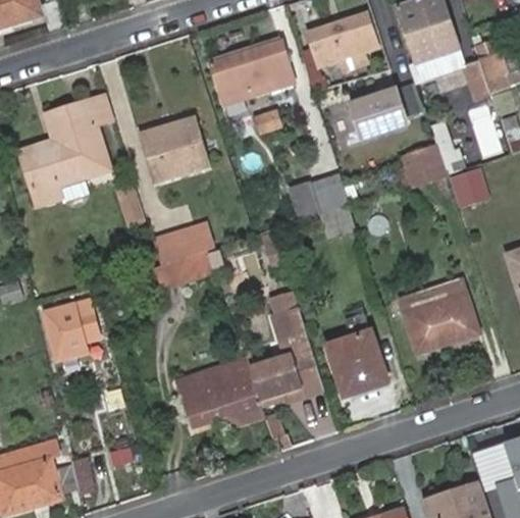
[(0,22),(37,11),(33,0),(0,0),(0,22)]
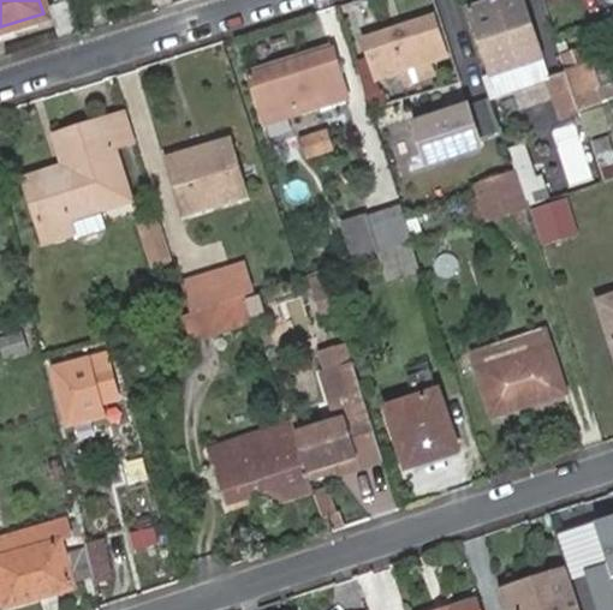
[(477,0),(466,4),(488,71),(540,55),(522,0),(477,0)]
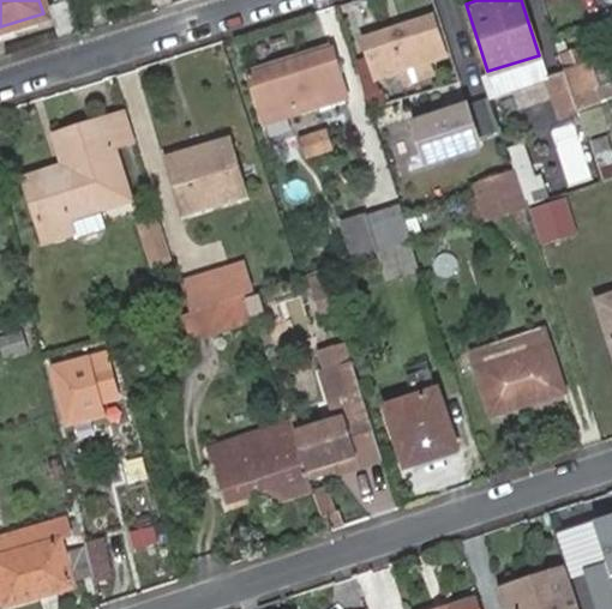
[(360,35),(372,74),(396,67),(421,59),(444,50),(431,11),(360,35)]
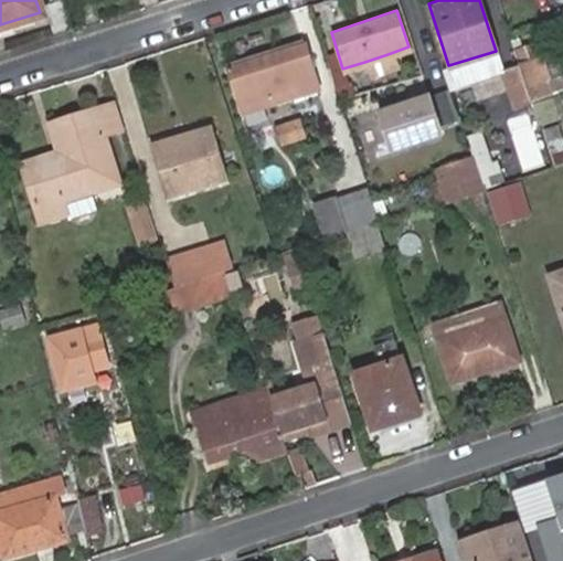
[(227,65),(240,102),(315,77),(303,41),(227,65)]
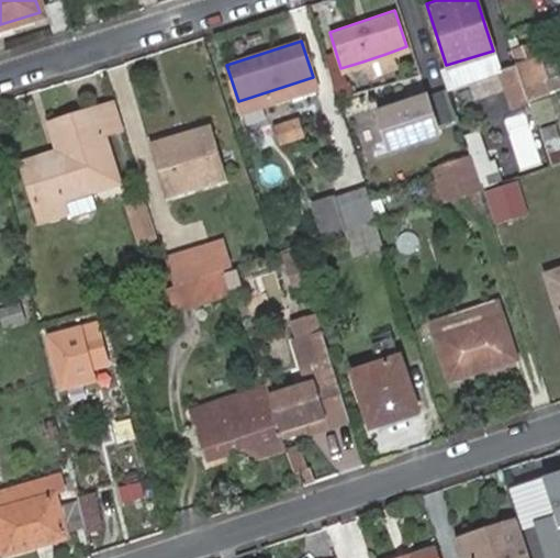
[(385,54),(362,62),(367,71),(388,64),(385,54)]
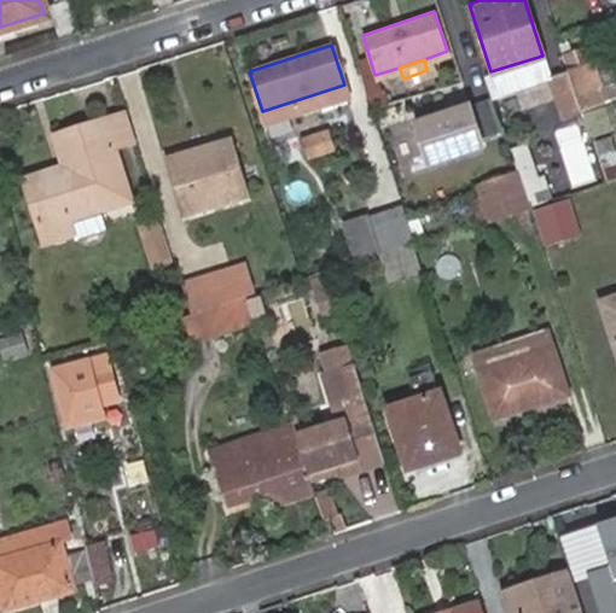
[(582,114),(568,70),(550,76),(562,111),(569,109),(573,117),(582,114)]
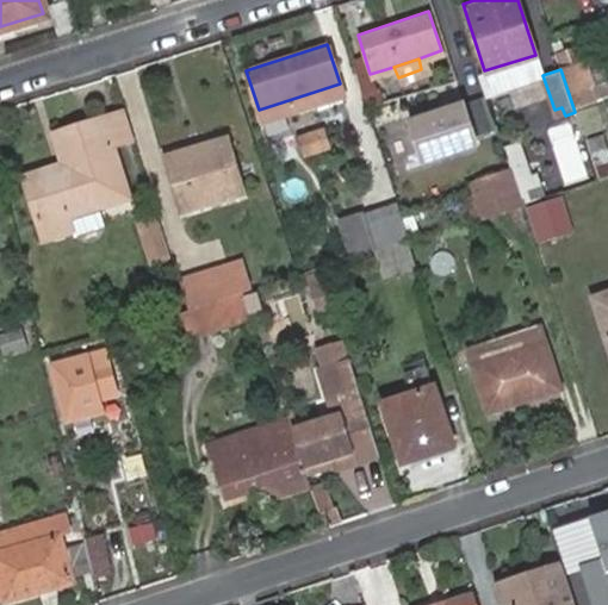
[(471,98),(410,117),(425,162),(485,143),(471,98)]
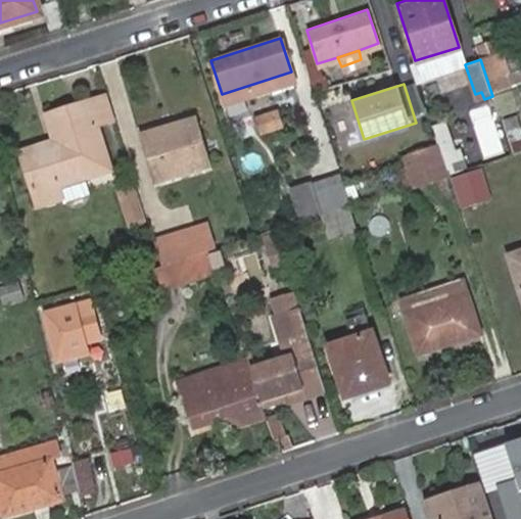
[(493,91),(499,112),(520,106),(520,105),(516,85),(493,91)]
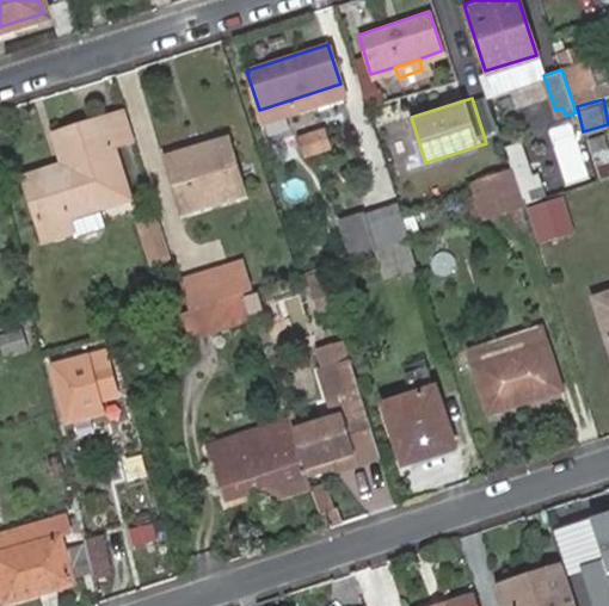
[(131,136),(124,110),(103,116),(110,143),(131,136)]
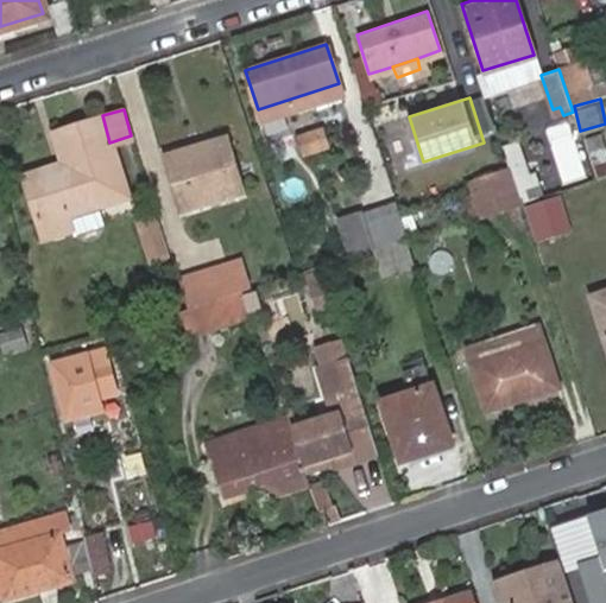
[(24,179),(37,221),(125,192),(109,143),(102,115),(51,131),(62,160),(63,166),(24,179)]
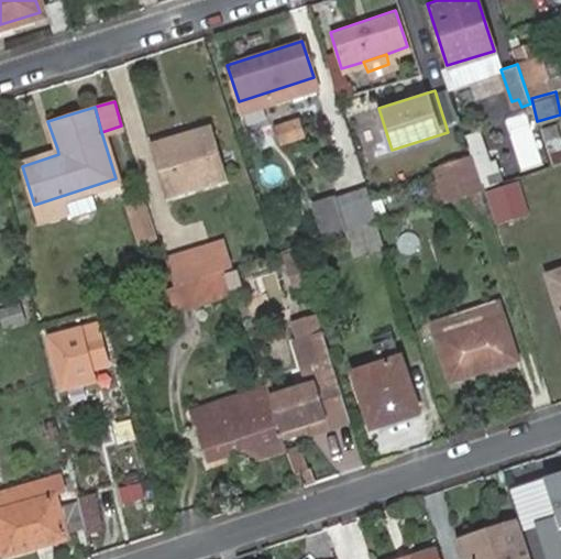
[(518,167),(541,161),(525,107),(502,113),(518,167)]
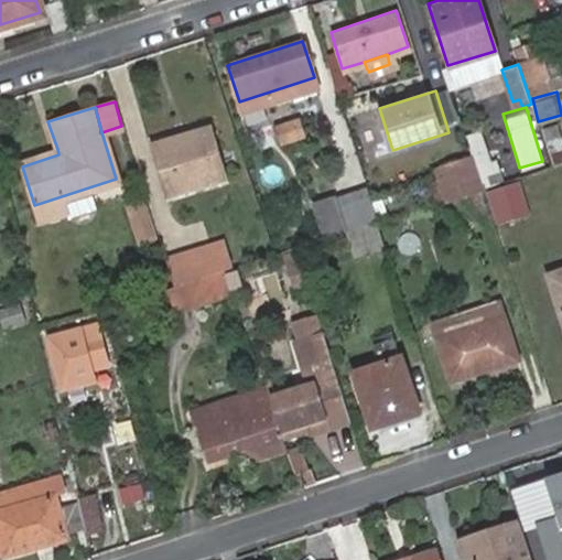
[(273,125),(279,141),(303,133),(298,117),(273,125)]
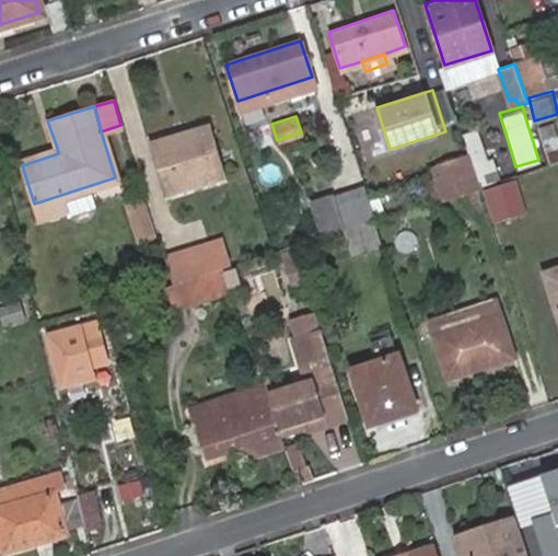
[(557,129),(554,119),(538,125),(550,160),(557,157),(557,129)]
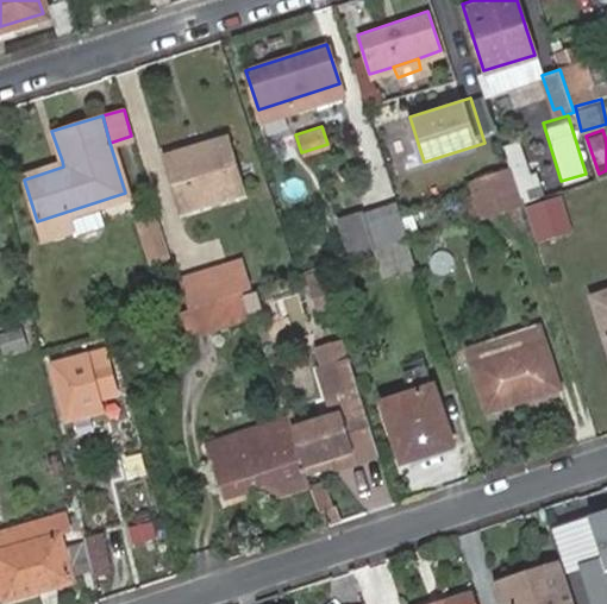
[(164,155),(182,209),(242,190),(225,136),(164,155)]
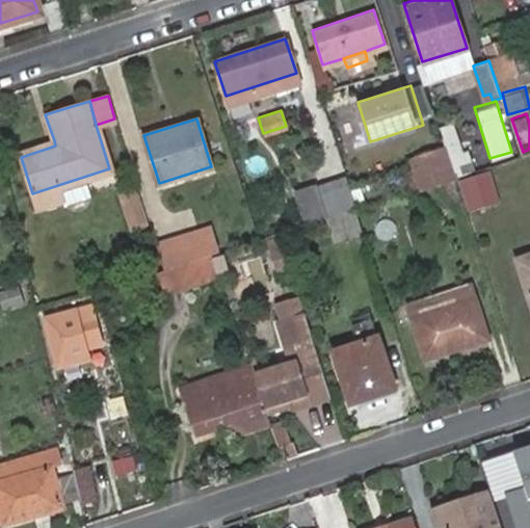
[(455,174),(472,168),(458,119),(442,123),(455,174)]
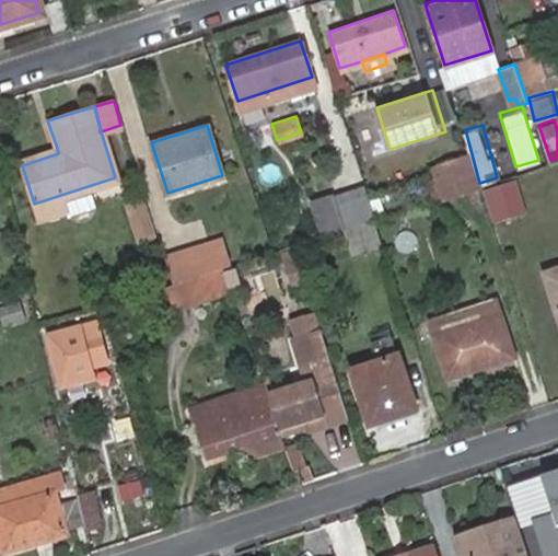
[(21,159),(22,165),(58,153),(57,148),(21,159)]
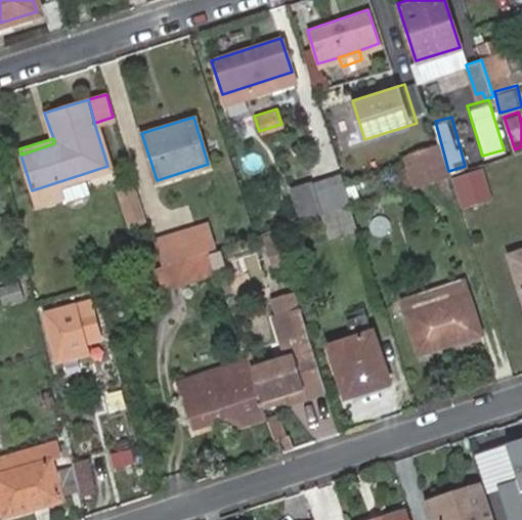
[(448,174),(439,143),(404,155),(414,184),(448,174)]
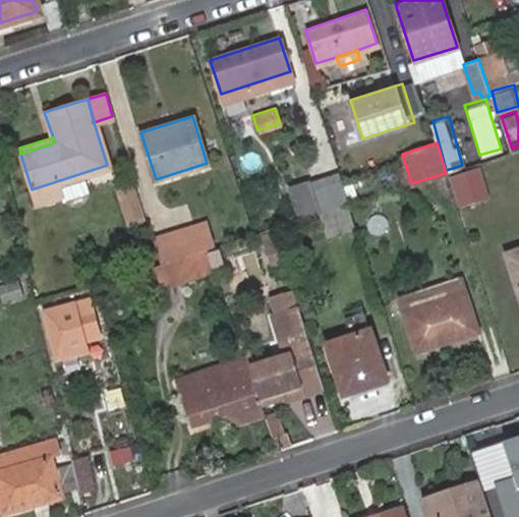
[(452,172),(460,203),(488,192),(480,164),(452,172)]
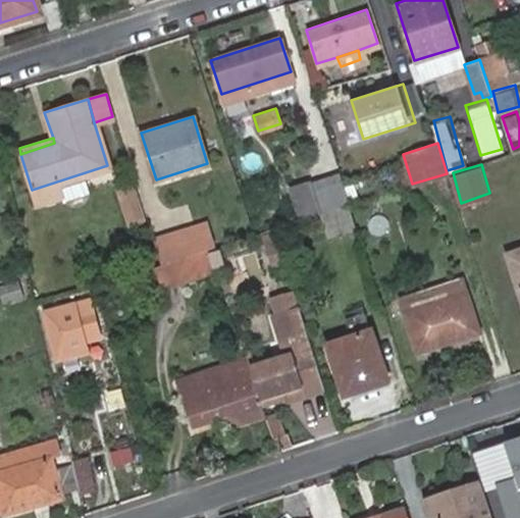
[(348,202),(338,170),(308,180),(318,212),(348,202)]
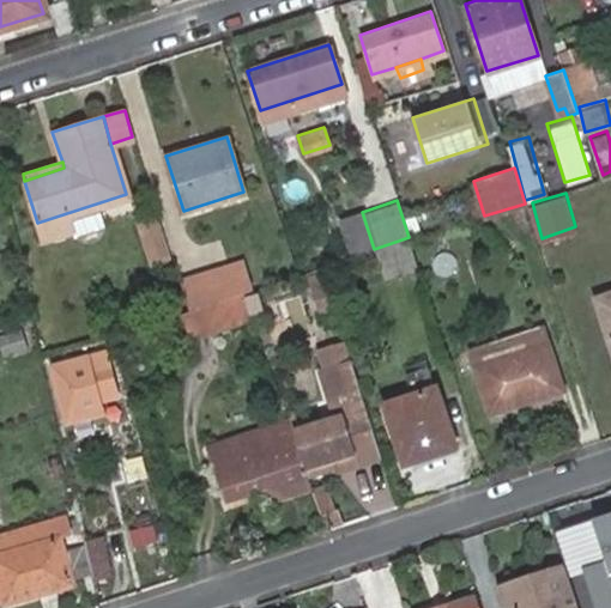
[(139,222),(149,263),(171,257),(162,217),(139,222)]
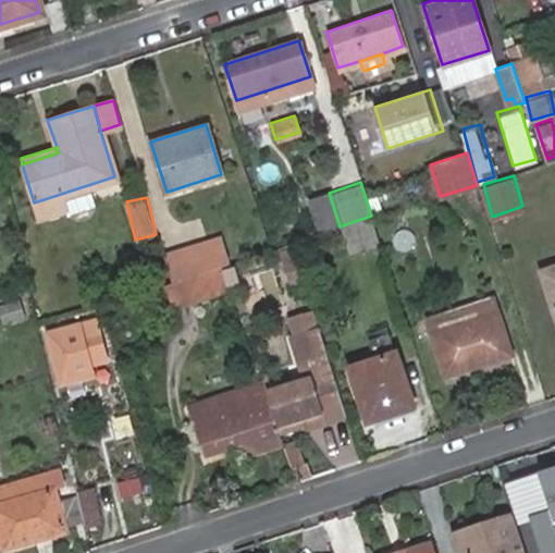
[(312,220),(315,228),(325,224),(322,217),(312,220)]
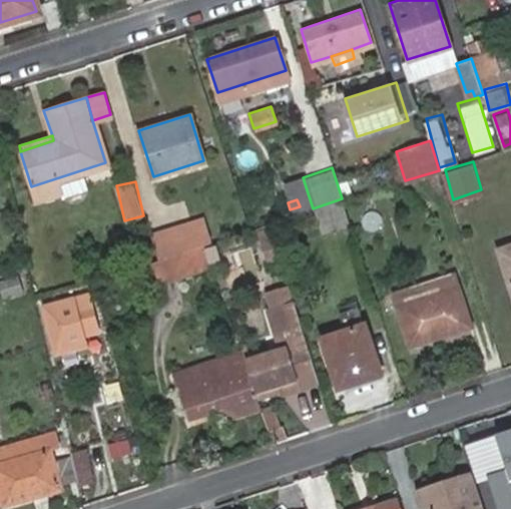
[(257,228),(267,259),(281,255),(271,223),(257,228)]
